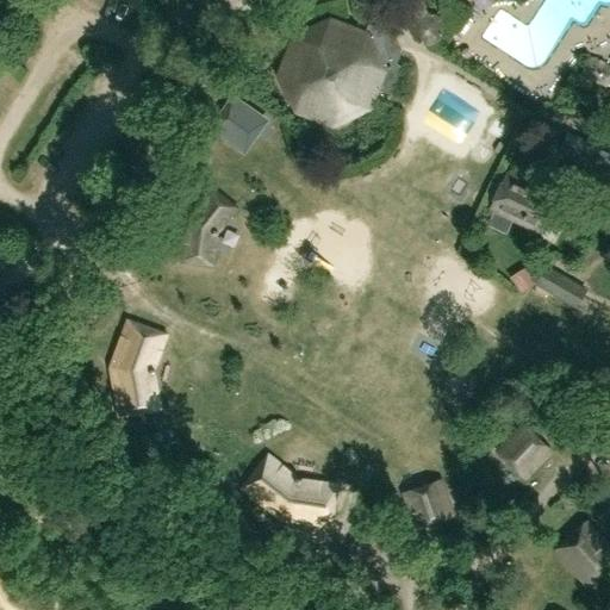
[(404,0),(409,2),(414,4),(419,17),(416,19),(411,31),(417,42),(429,45),(440,41),(444,29),(439,18),(427,13),(422,2),(423,0),(404,0)]
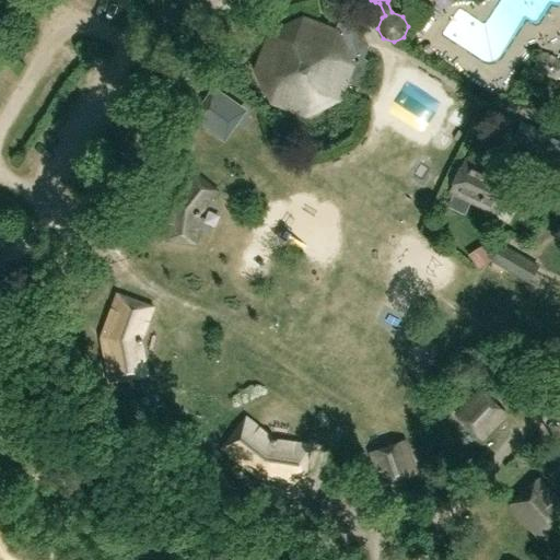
[(303,16),(267,33),(253,66),(263,90),(270,104),(305,118),(342,101),(347,83),(356,86),(360,83),(368,62),(363,59),(366,50),(368,45),(362,33),(357,31),(358,30),(338,22),(335,30),(303,16)]
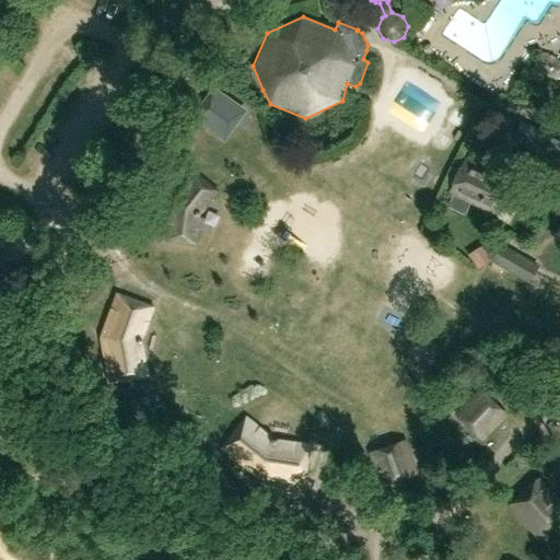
[(559,63),(543,54),(532,71),(558,88),(559,84),(559,63)]
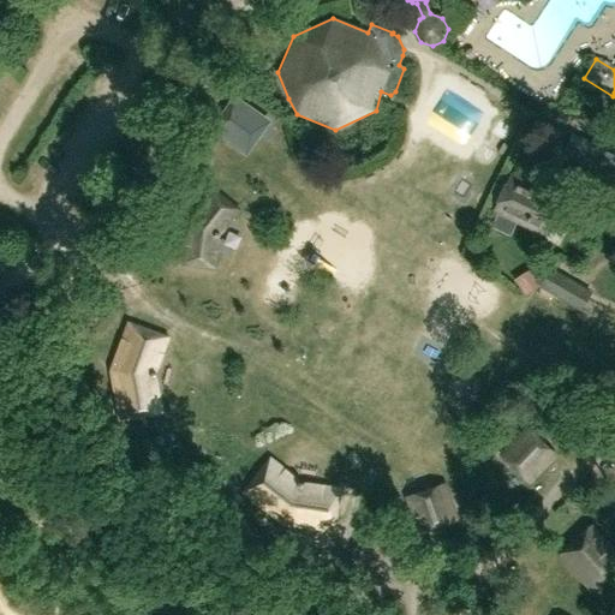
[(234,100),(213,131),(245,155),(268,123),(234,100)]
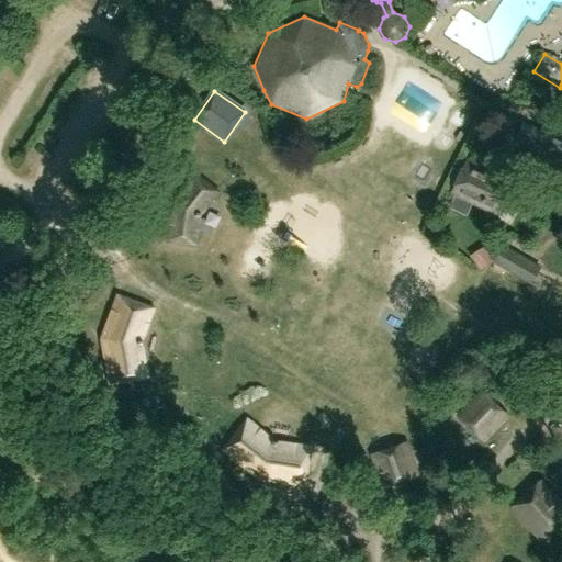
[(548,135),(521,123),(515,139),(540,152),(548,135)]
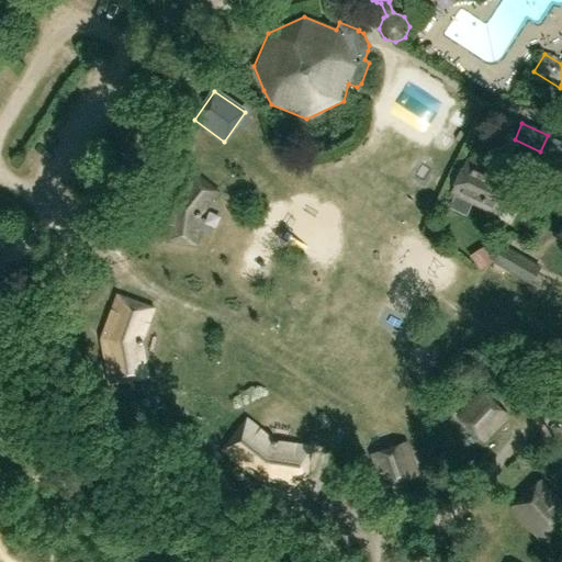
[(449,194),(498,216),(515,180),(464,157),(449,194)]
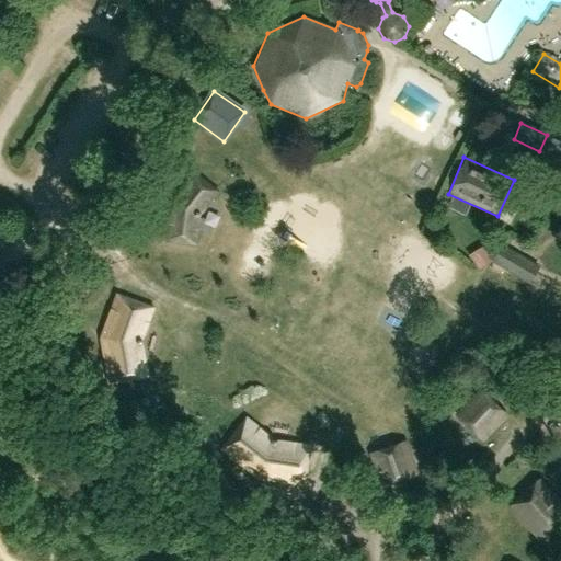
[(171,204),(167,240),(194,244),(197,218),(199,214),(216,192),(194,174),(171,204)]
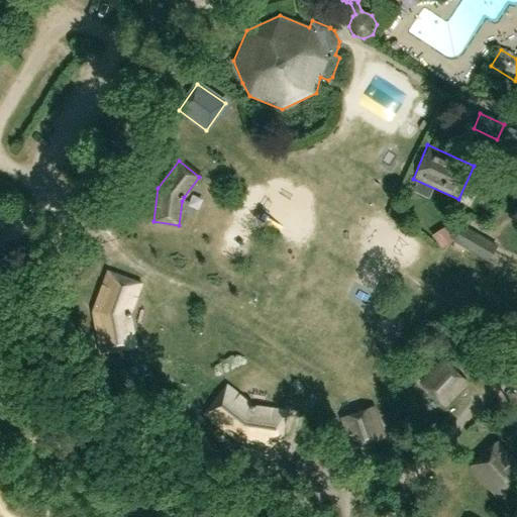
[(462,224),(452,242),(488,262),(498,243),(462,224)]
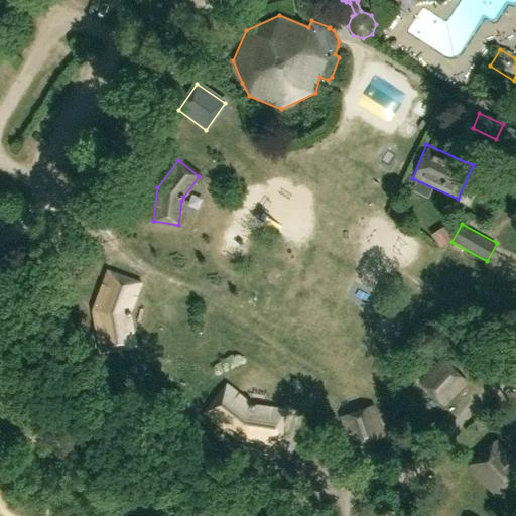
[(440,226),(428,234),(438,248),(449,240),(440,226)]
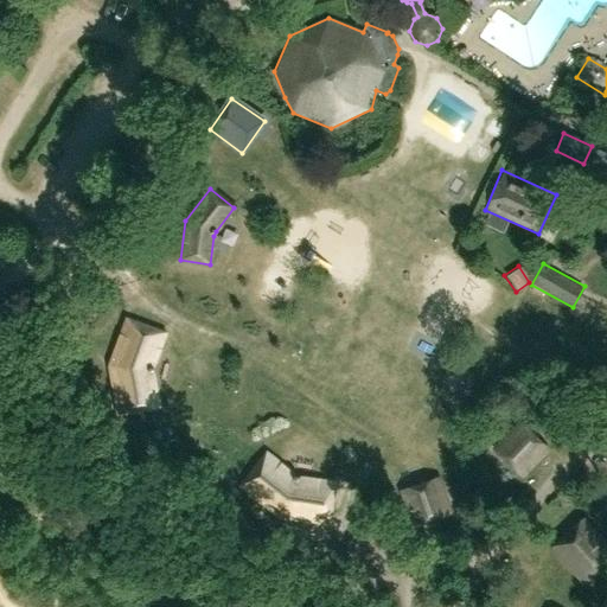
[(153,369),(165,334),(127,320),(112,364),(109,368),(119,416),(159,409),(152,372),(153,369)]
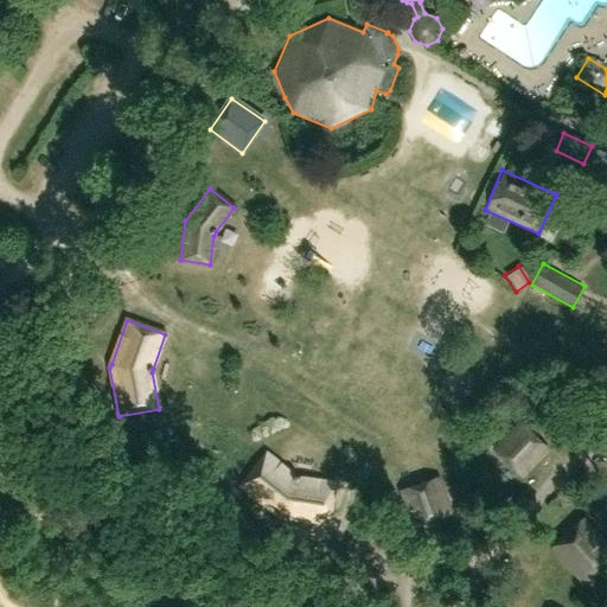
[(477,378),(449,365),(440,384),(467,397),(477,378)]
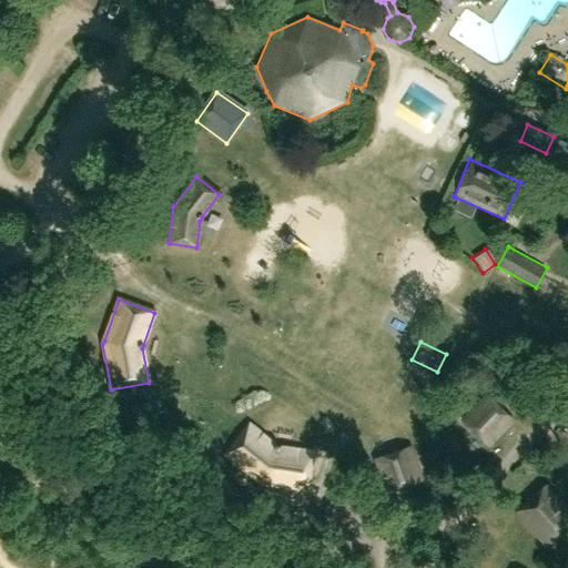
[(488,447),(515,421),(485,394),(460,419),(488,447)]
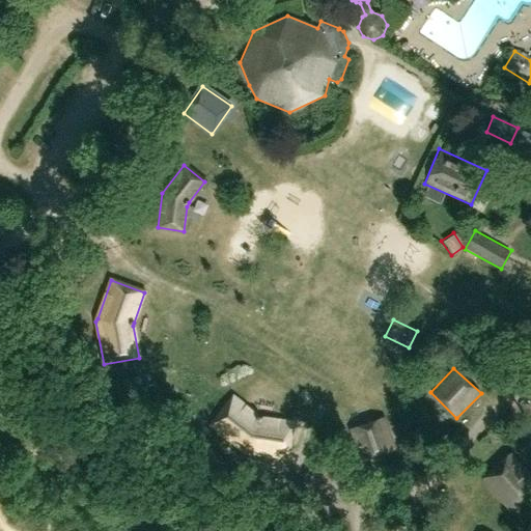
[(232,397),(210,425),(244,452),(287,458),(292,423),(261,419),(257,417),(232,397)]
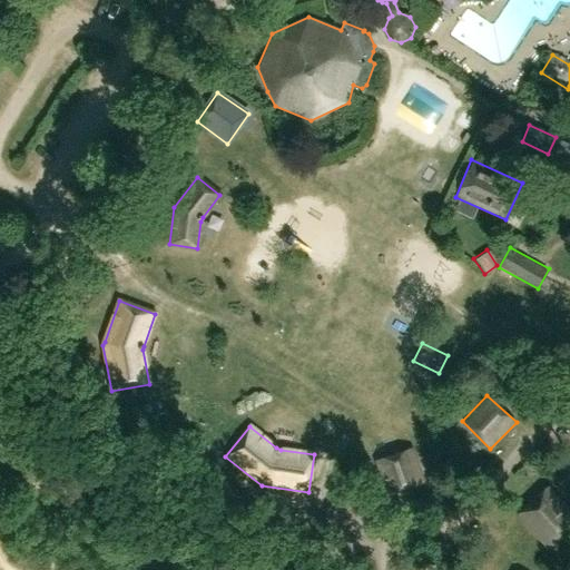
[(412,449),(376,460),(387,495),(423,484),(412,449)]
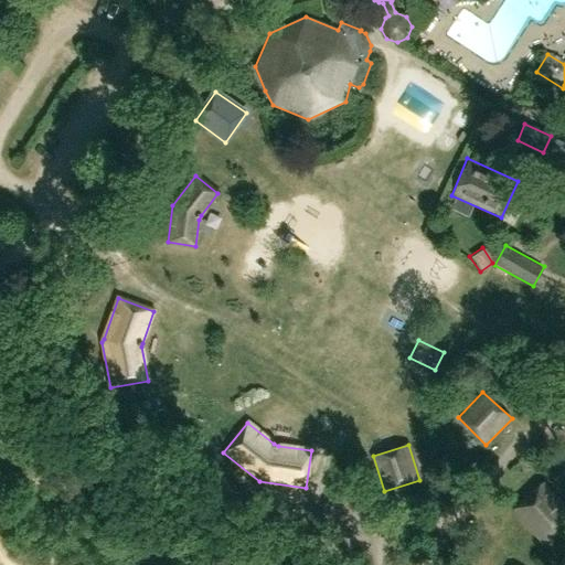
[(564,509),(542,484),(513,512),(543,544),(564,523),(564,509)]
